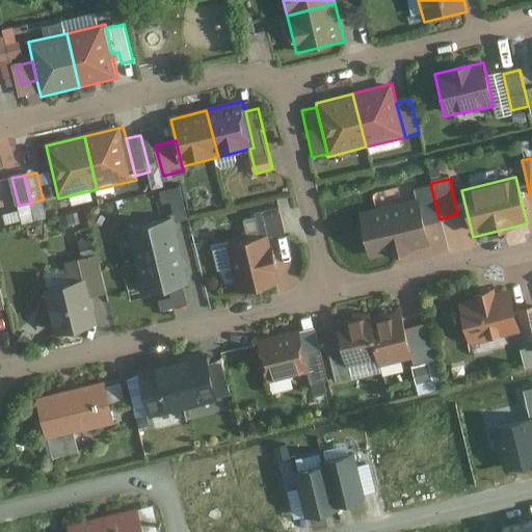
[(415,191),(417,201),(423,228),(441,223),(440,219),(431,187),(415,191)]
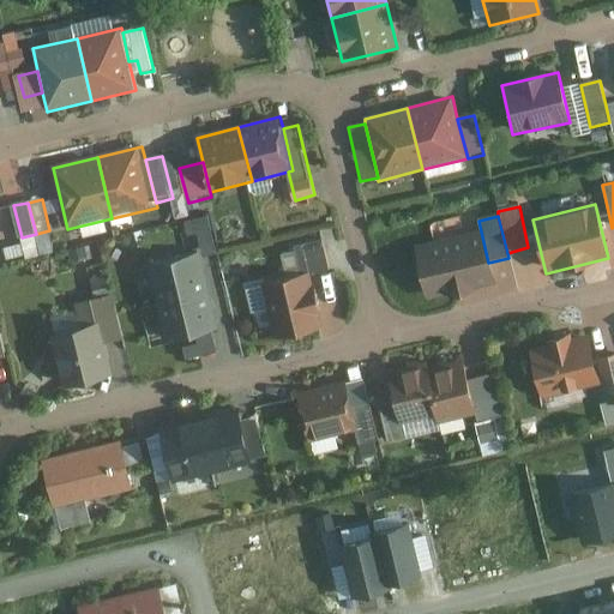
[(481,232),(414,247),(427,301),(494,286),(488,263),(481,232)]
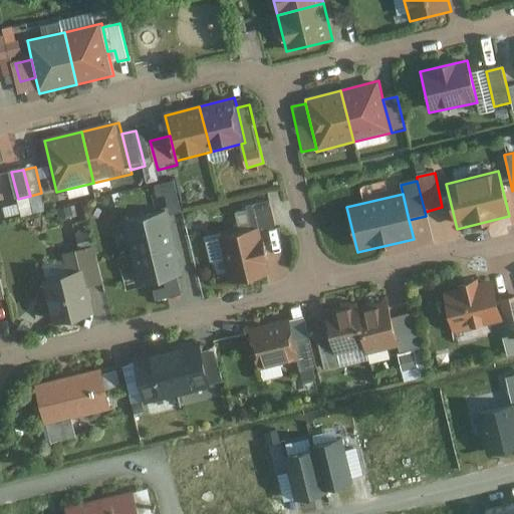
[(249,208),(254,231),(262,229),(278,226),(272,203),(249,208)]
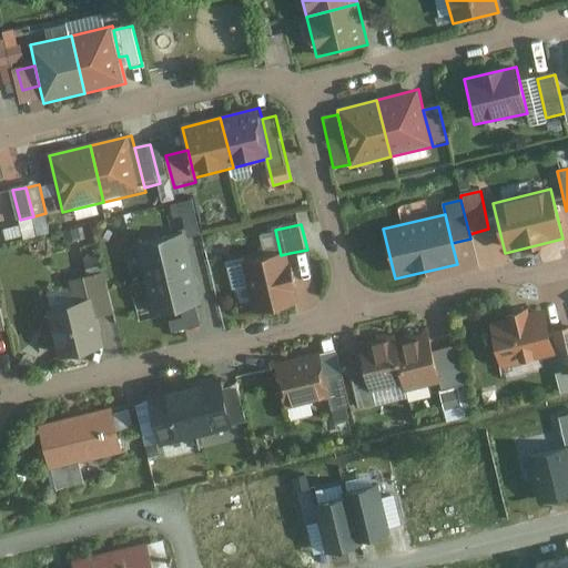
[(186,231),(138,242),(145,277),(194,267),(186,231)]
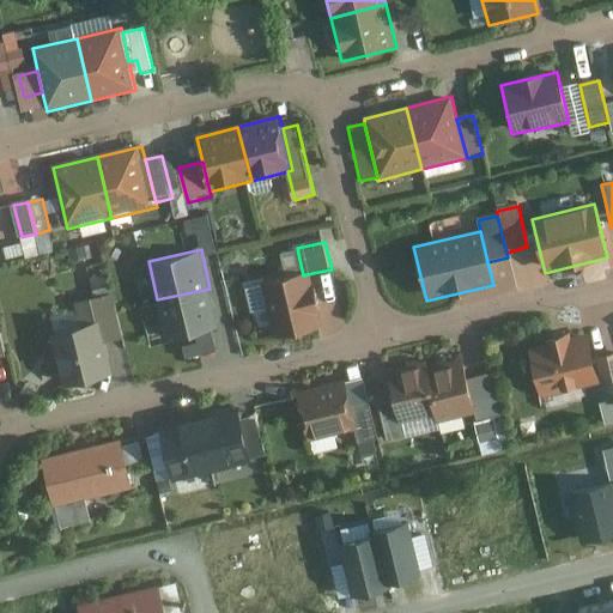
[(326,329),(313,273),(303,275),(248,289),(254,313),(269,309),(277,340),(326,329)]
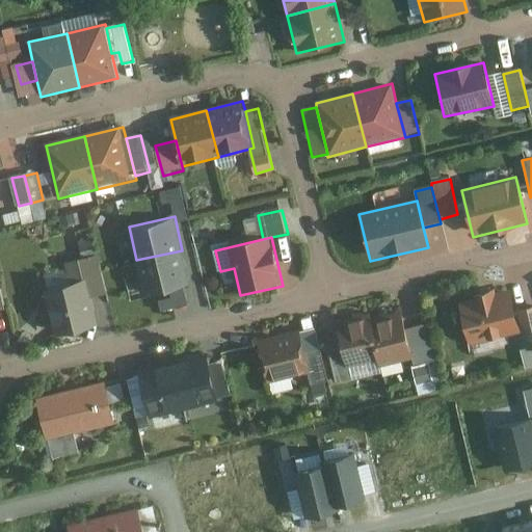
[(182,250),(136,260),(144,294),(189,285),(182,250)]
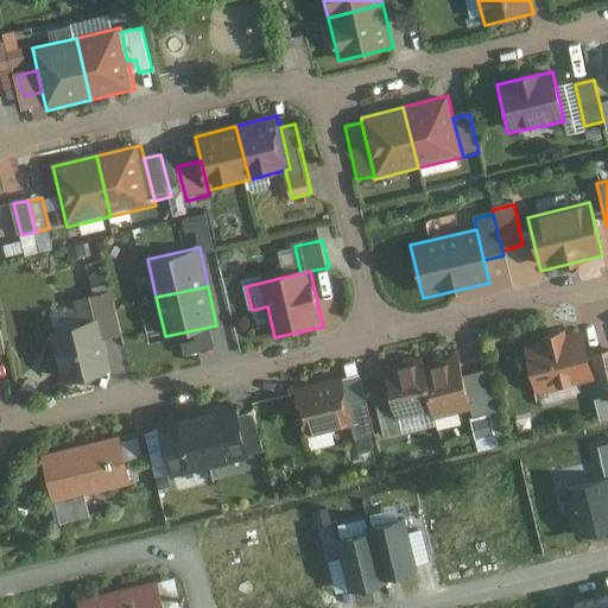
[(76,303),(81,325),(103,320),(108,342),(124,339),(113,295),(76,303)]
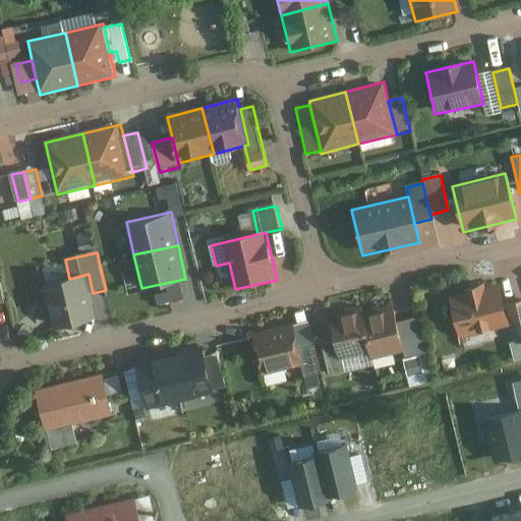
[(69,279),(46,284),(57,331),(100,321),(93,293),(89,274),(69,279)]
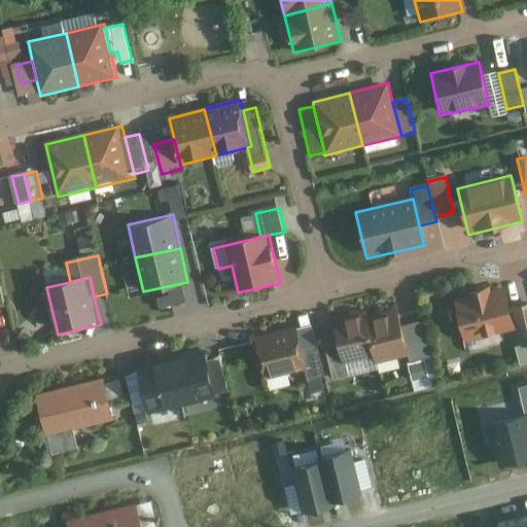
[(505,288),(455,301),(465,344),(516,330),(505,288)]
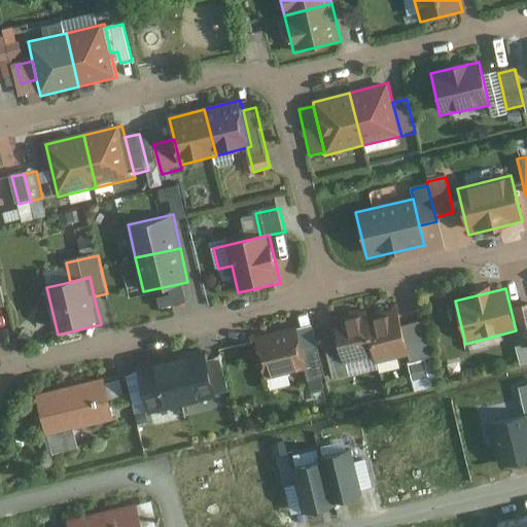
[(526,348),(526,304),(512,308),(522,349),(526,348)]
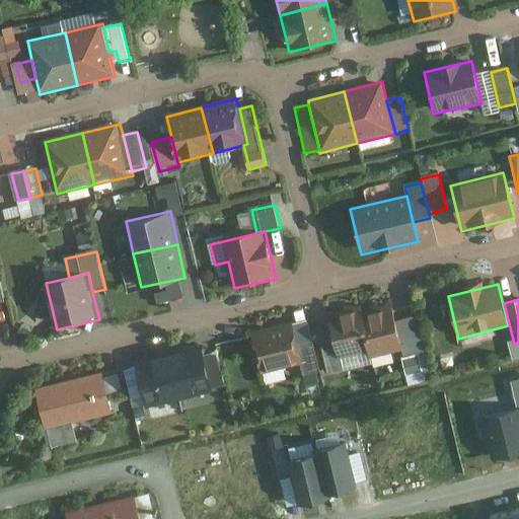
[(361,313),(359,306),(328,313),(335,337),(340,359),(370,352),(361,313)]
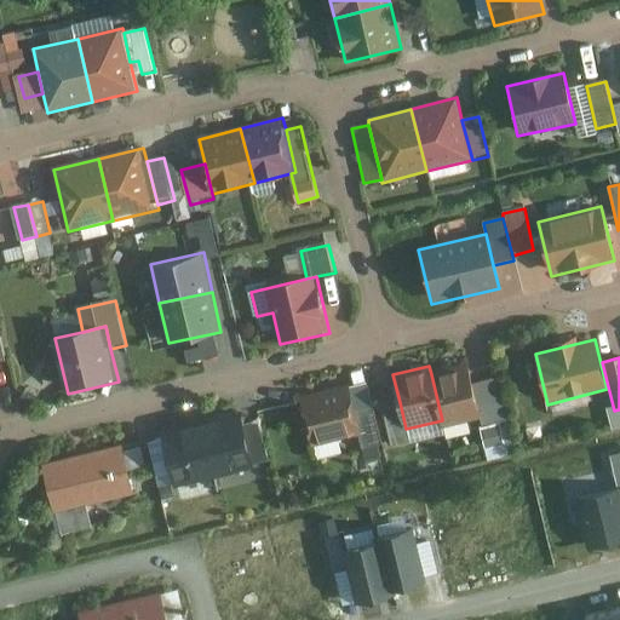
[(468,366),(431,374),(442,420),(445,430),(480,422),(471,385),(468,366)]
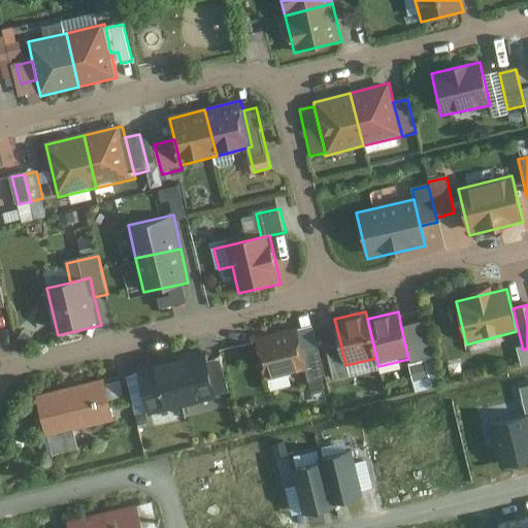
[(424,323),(401,328),(408,359),(410,366),(433,360),(424,323)]
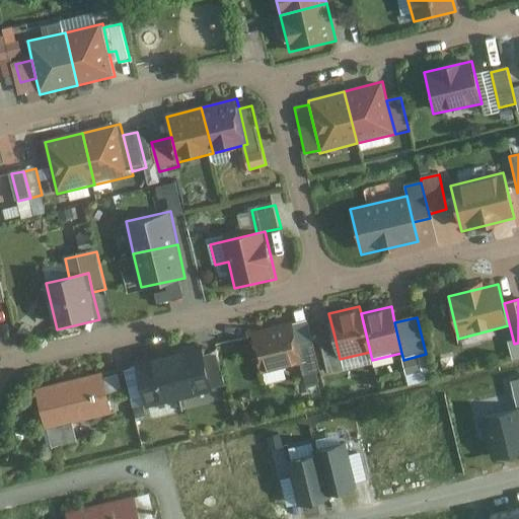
[(291,324),(250,335),(261,376),(301,366),(296,346),(291,324)]
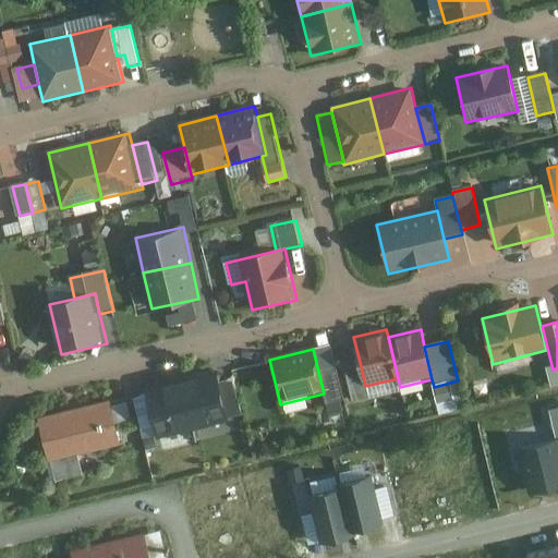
[(365,386),(360,362),(342,365),(351,403),(367,399),(365,386)]
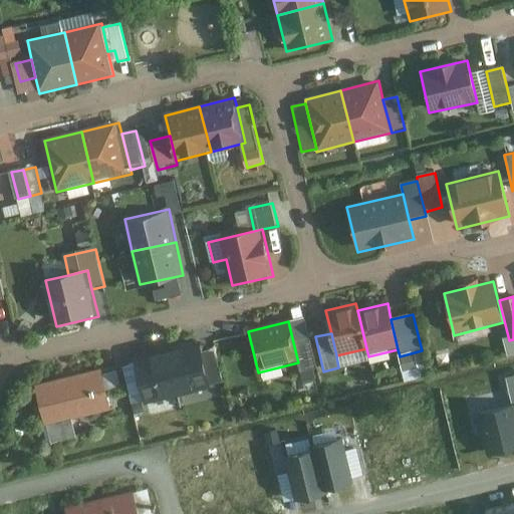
[(167,346),(178,394),(212,386),(201,338),(167,346)]
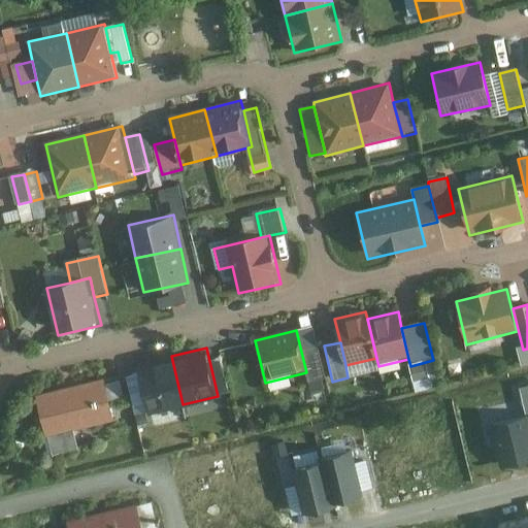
[(317,348),(301,352),(306,372),(309,384),(325,380),(317,348)]
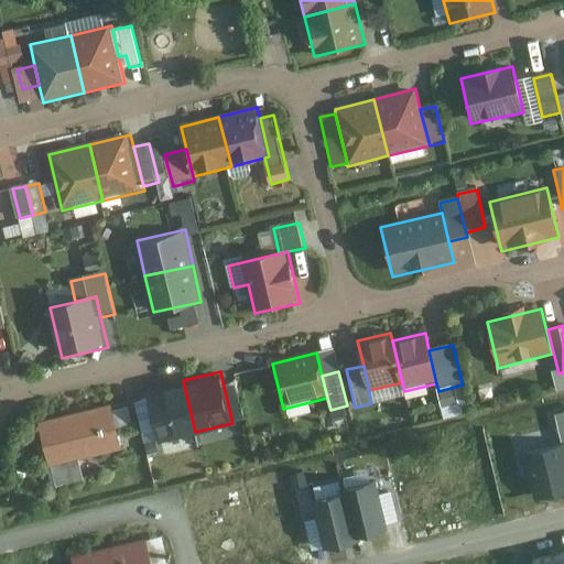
[(144,389),(156,441),(195,432),(183,380),(144,389)]
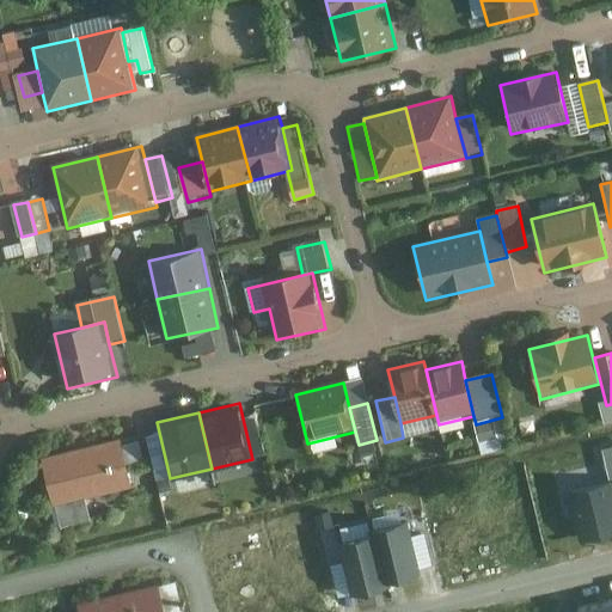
[(122,441),(44,459),(62,531),(92,524),(86,502),(134,490),(122,441)]
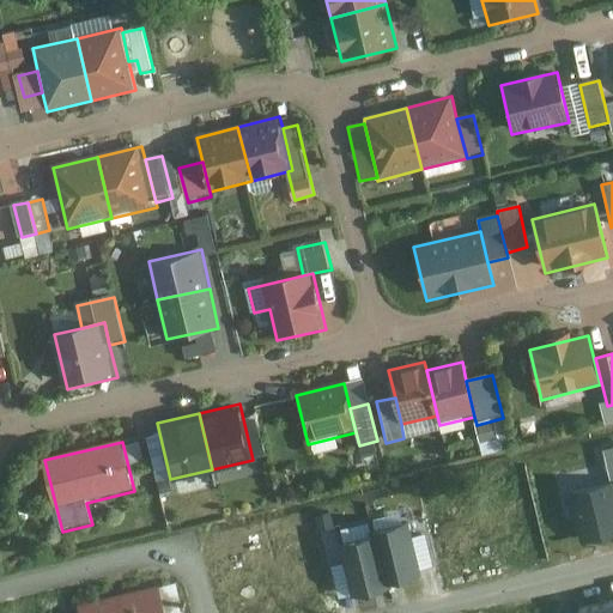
[(612,484),(574,493),(583,540),(612,533),(612,484)]
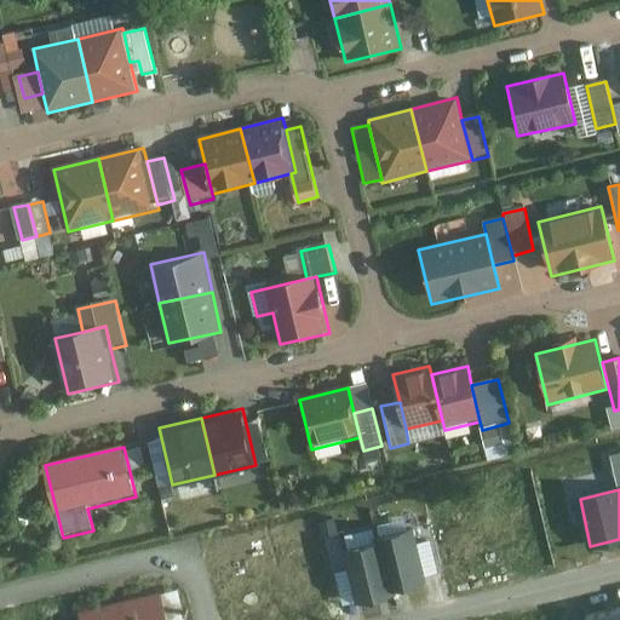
[(375,540),(377,545),(389,593),(423,585),(409,532),(375,540)]
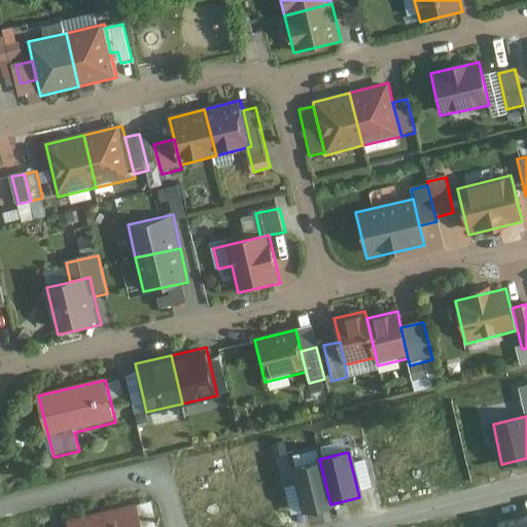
[(320,463),(291,470),(302,515),(330,507),(330,504),(320,463)]
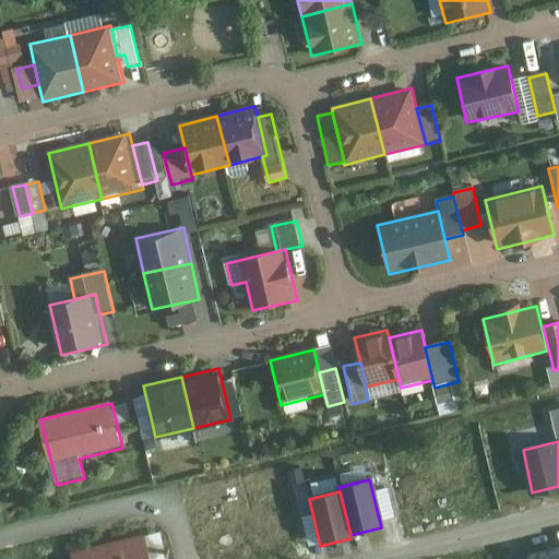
[(149,558),(142,530),(69,547),(71,558),(149,558)]
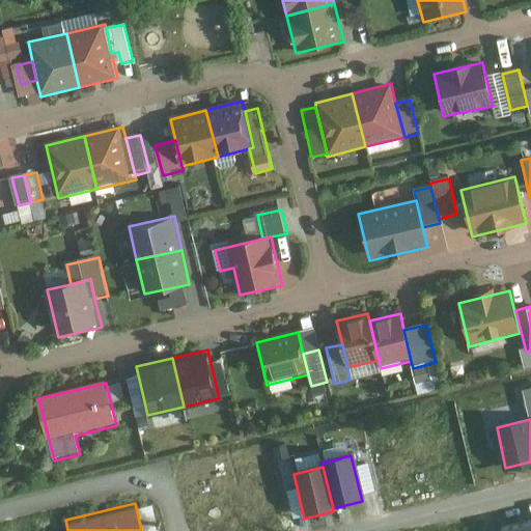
[(502,530),(530,530),(530,528),(529,521),(502,528),(502,530)]
